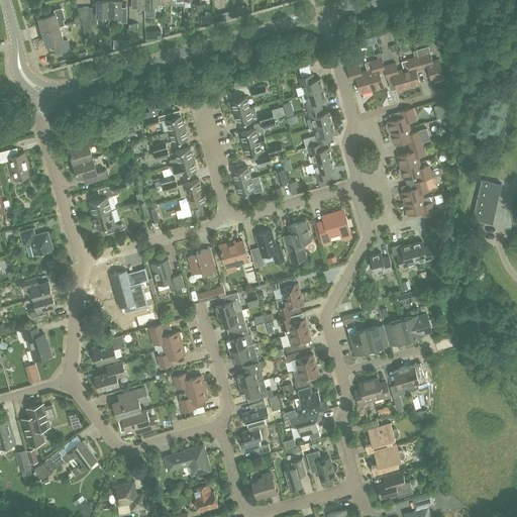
[(109,15),(108,0),(96,0),(97,7),(78,7),(84,28),(91,28),(91,22),(97,22),(97,15),(109,15)]
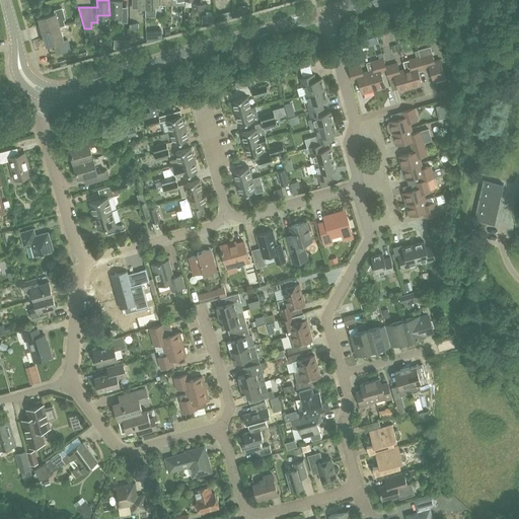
[(122,0),(108,0),(109,15),(122,15),(122,22),(128,22),(128,11),(122,11),(122,0)]
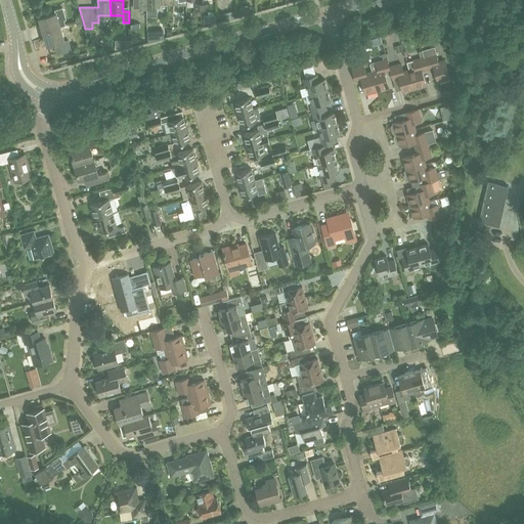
[(167,5),(166,0),(146,0),(147,8),(146,8),(146,16),(158,16),(158,7),(156,7),(156,5),(165,5),(165,10),(167,10),(167,5)]
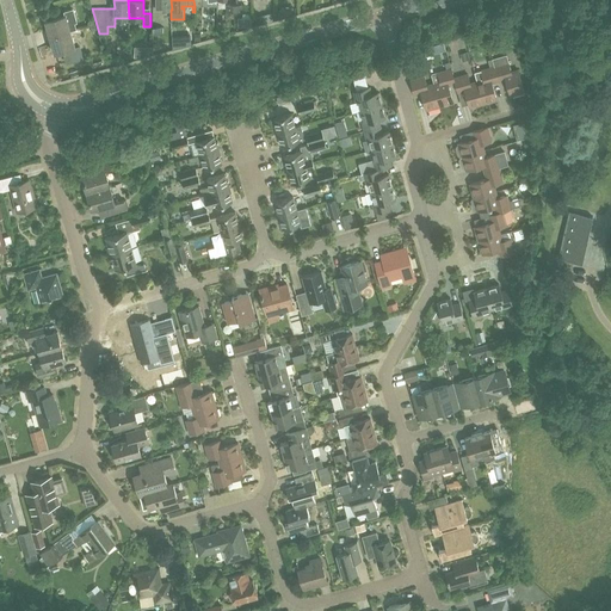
[(235,11),(235,4),(227,4),(226,11),(223,11),(222,19),(233,19),(233,11),(235,11)]
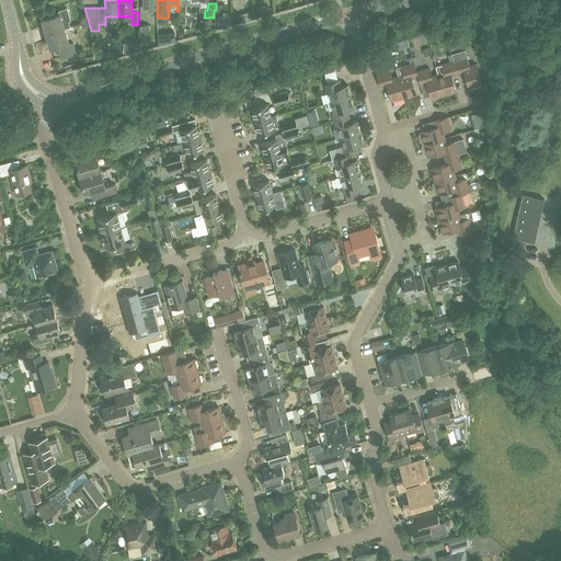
[(65,27),(65,29),(71,26),(69,21),(71,20),(68,7),(58,10),(59,13),(49,16),(48,13),(42,15),(43,19),(42,19),(46,33),(65,27)]
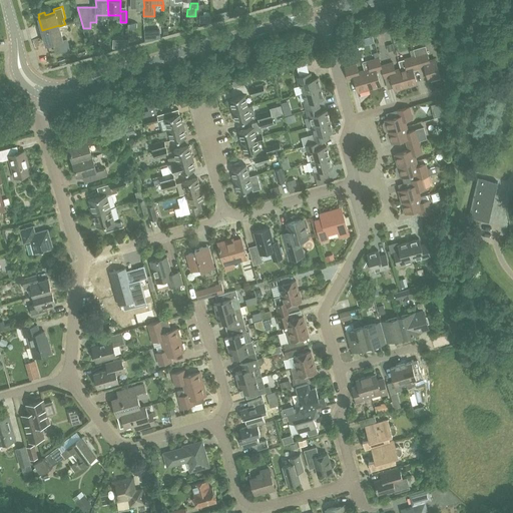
[(221,20),(229,17),(227,10),(219,13),(221,20)]
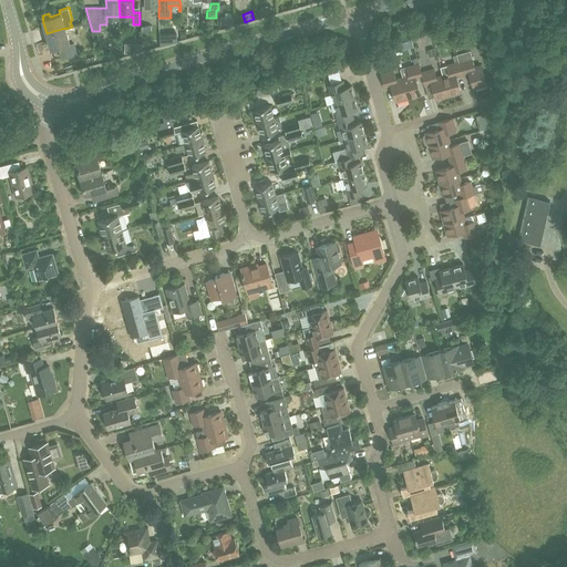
[(70,43),(65,29),(65,28),(47,33),(51,49),(70,43)]
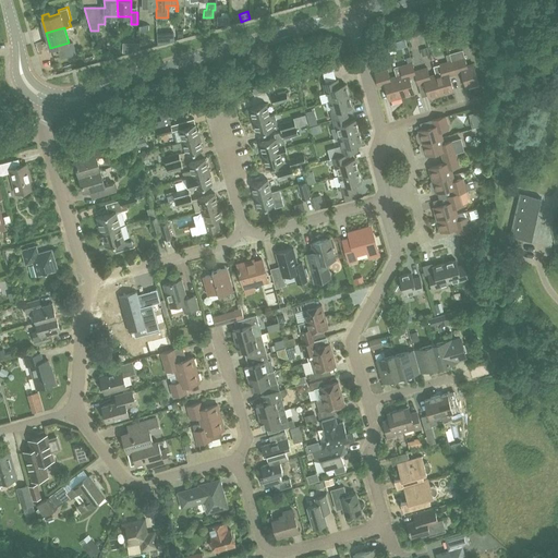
[(433,32),(436,39),(444,37),(441,29),(433,32)]
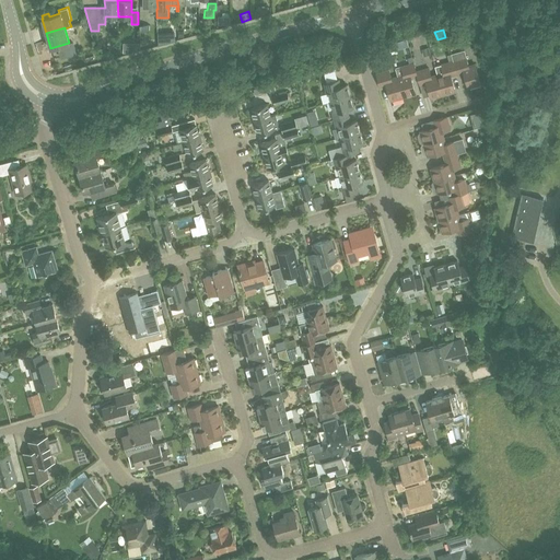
[(171,42),(175,41),(174,32),(156,33),(158,45),(171,42)]
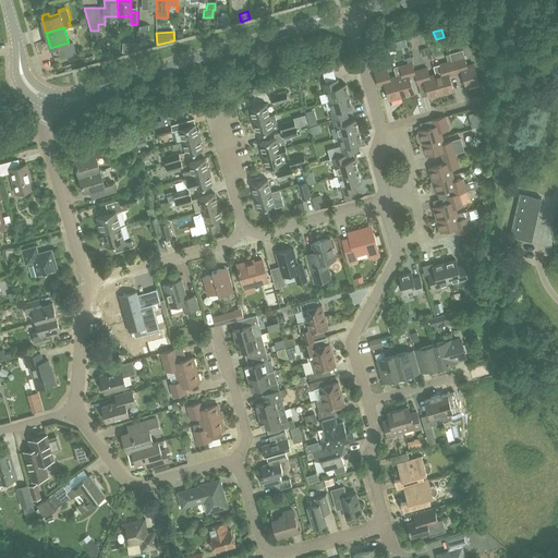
[(468,65),(464,58),(462,49),(449,53),(451,61),(452,61),(456,74),(462,72),(466,87),(480,84),(474,64),(468,65)]
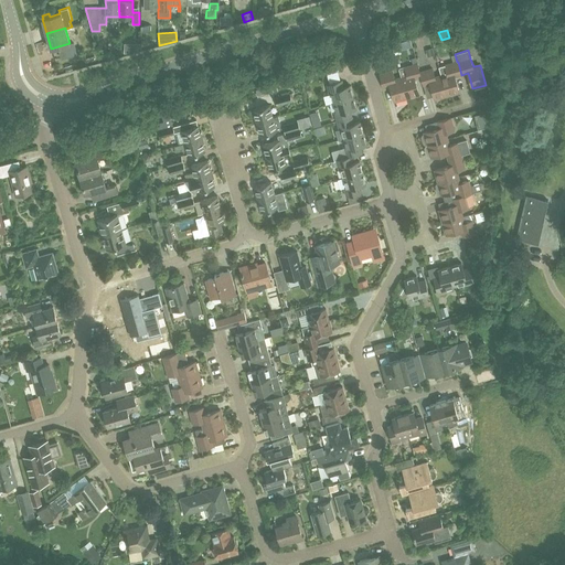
[(102,57),(103,62),(107,61),(114,59),(117,57),(116,53),(113,54),(112,51),(105,53),(106,56),(102,57)]
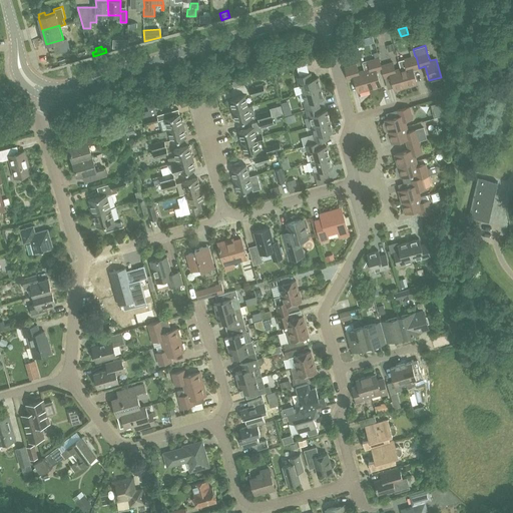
[(399,60),(401,69),(406,87),(418,84),(414,70),(419,68),(416,56),(415,56),(404,59),(399,60)]
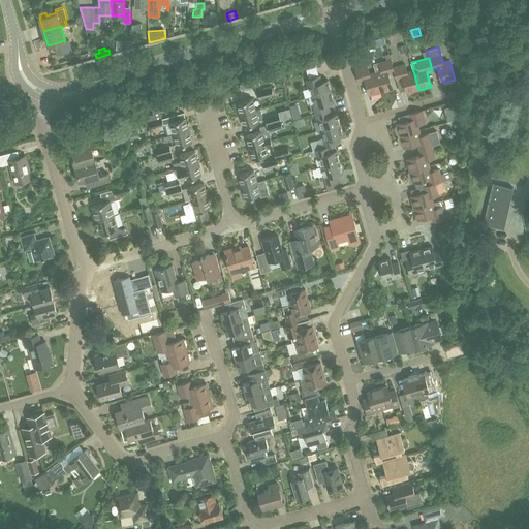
[(395,72),(394,68),(393,68),(391,60),(379,63),(381,71),(376,73),(381,92),(393,89),(389,74),(395,72)]
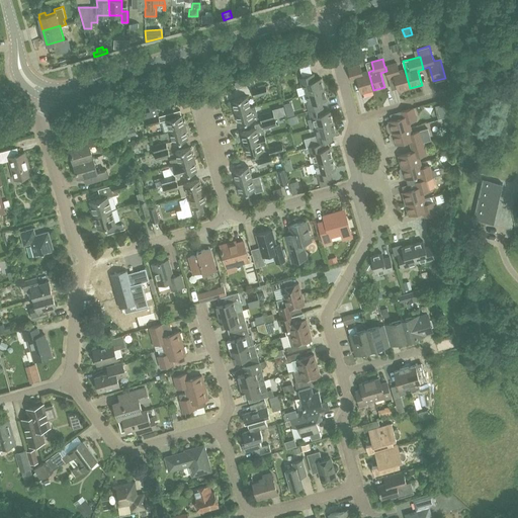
[(297,63),(299,69),(310,66),(309,60),(297,63)]
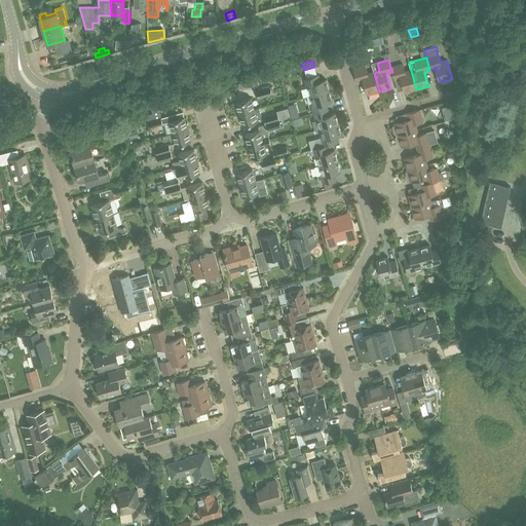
[(416,89),(411,71),(406,72),(404,64),(391,68),(392,72),(395,80),(401,78),(405,92),(416,89)]
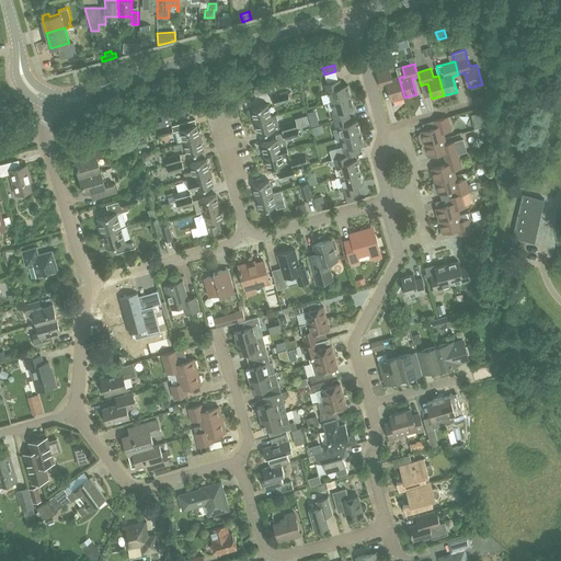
[(404,98),(399,78),(392,79),(390,70),(378,73),(381,88),(388,87),(391,101),(404,98)]
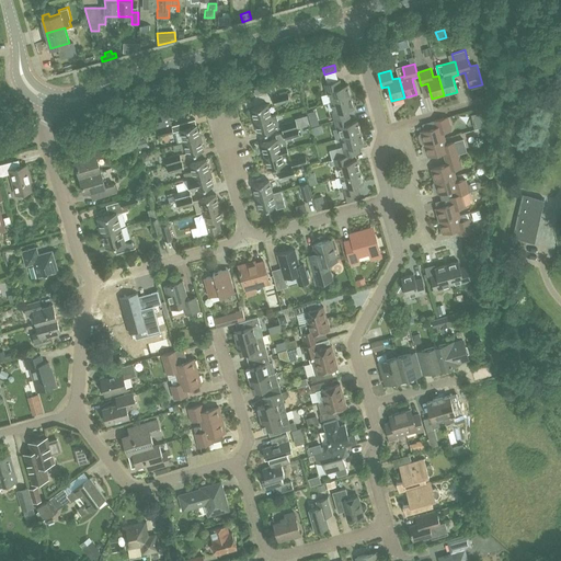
[(331,101),(351,95),(347,84),(339,87),(338,80),(324,84),(327,93),(329,93),(331,101)]
